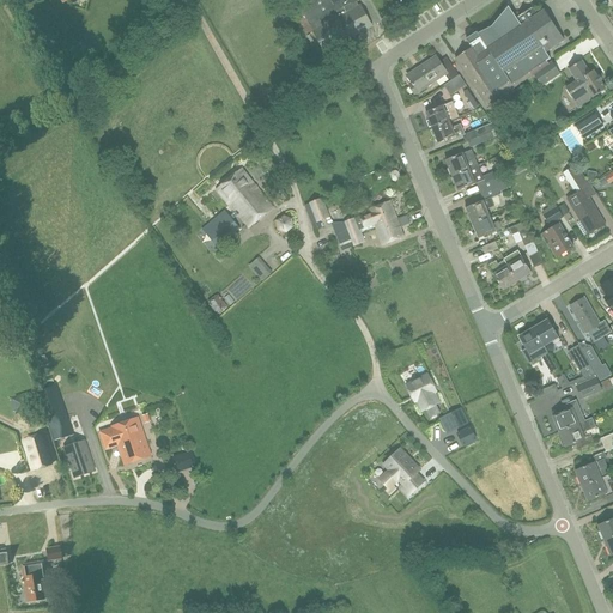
[(357,0),(311,0),(299,7),(314,32),(325,53),(372,26),(360,5),(359,6),(357,1),(358,1),(357,0)]
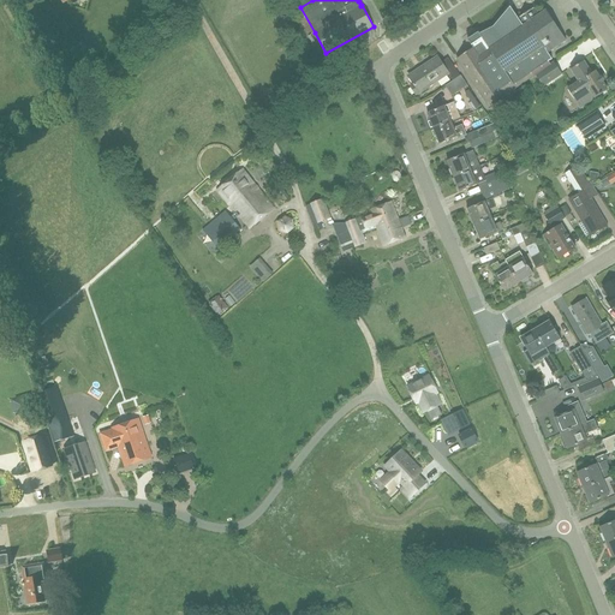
[(473,48),(457,59),(490,108),(507,96),(506,95),(535,76),(532,72),(551,59),(548,53),(566,40),(547,10),(538,15),(533,7),(518,18),(511,6),(493,27),(479,34),(478,31),(476,34),(478,36),(473,40),(470,37),(467,39),(473,48)]
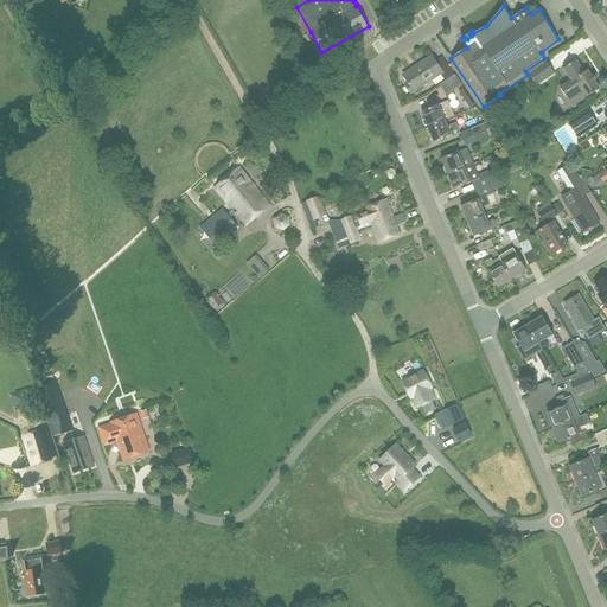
[(446,77),(453,72),(442,57),(435,62),(432,56),(403,75),(408,82),(404,84),(410,93),(442,72),(446,77)]
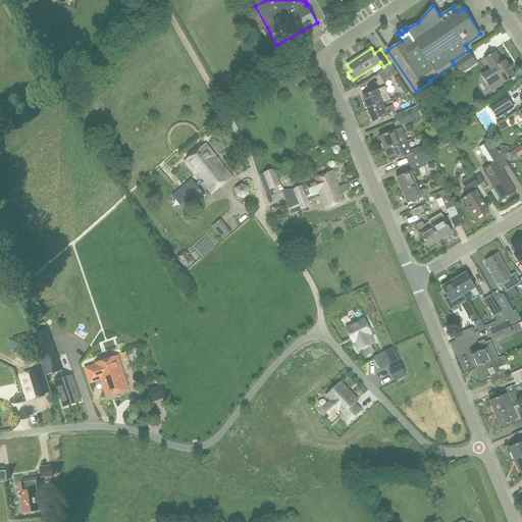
[(491,68),(481,75),(487,84),(488,83),(492,89),(505,82),(506,84),(516,76),(511,69),(512,68),(510,64),(509,65),(505,60),(502,62),(496,52),(485,58),(491,68)]
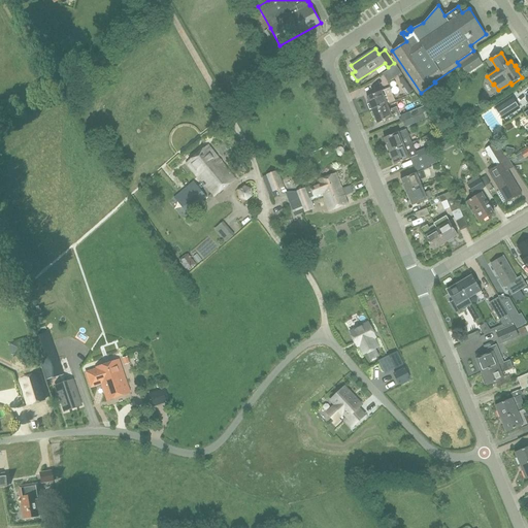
[(469,60),(461,65),(467,74),(475,68),(469,60)]
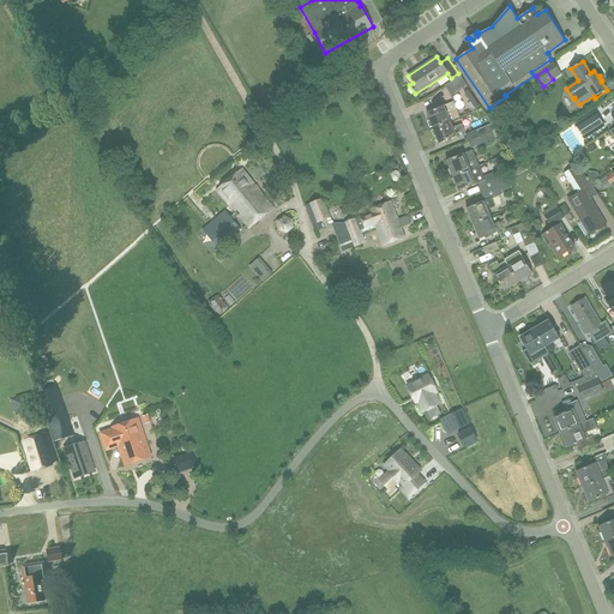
[(458,73),(451,78),(452,80),(445,85),(452,95),(468,85),(461,74),(459,76),(458,73)]
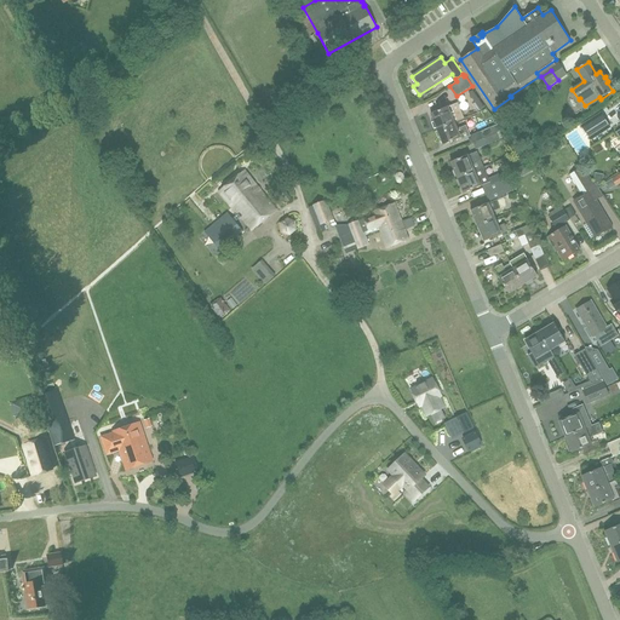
[(474,90),(469,93),(481,110),(486,107),(474,90)]
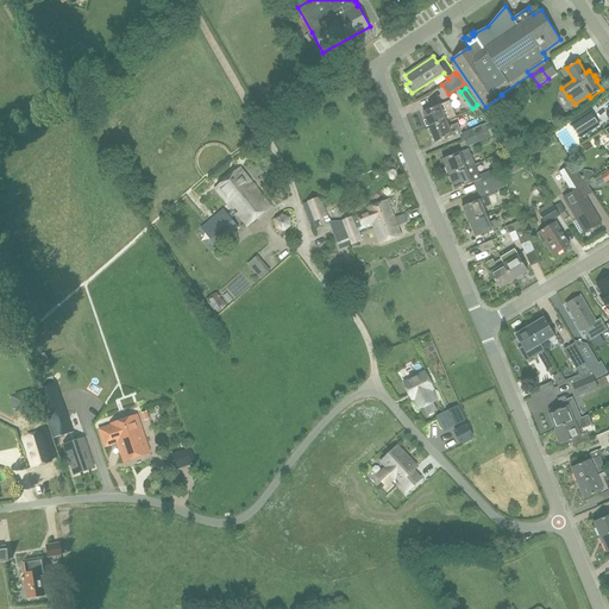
[(450,101),(440,105),(424,112),(429,126),(446,119),(446,120),(456,115),(450,101)]
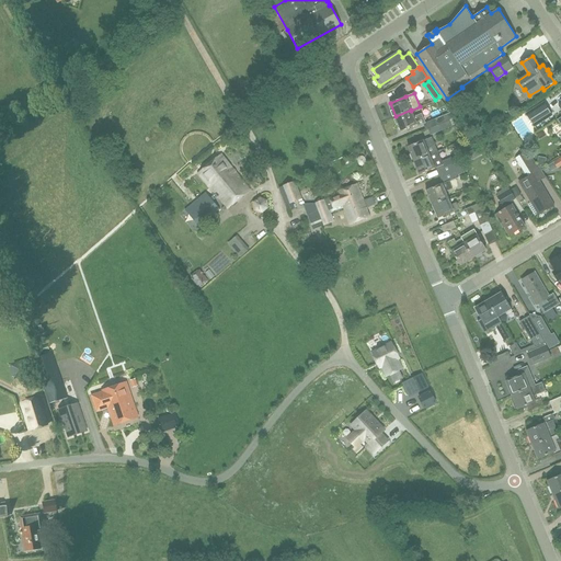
[(533,127),(550,116),(546,107),(544,109),(540,104),(527,113),(530,117),(527,119),(533,127)]
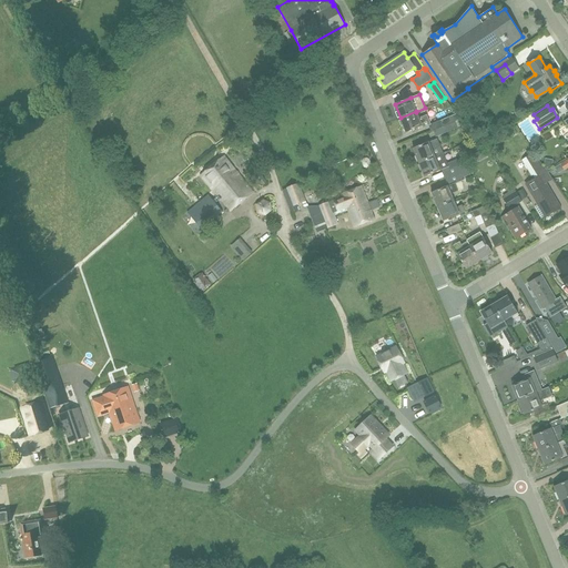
[(425,127),(428,125),(430,124),(427,115),(419,119),(416,112),(416,111),(401,118),(406,132),(423,125),(422,125),(424,124),(425,127)]
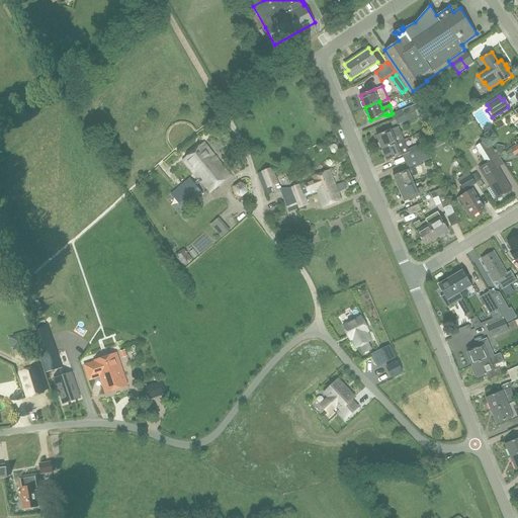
[(417,103),(402,109),(404,115),(419,109),(417,103)]
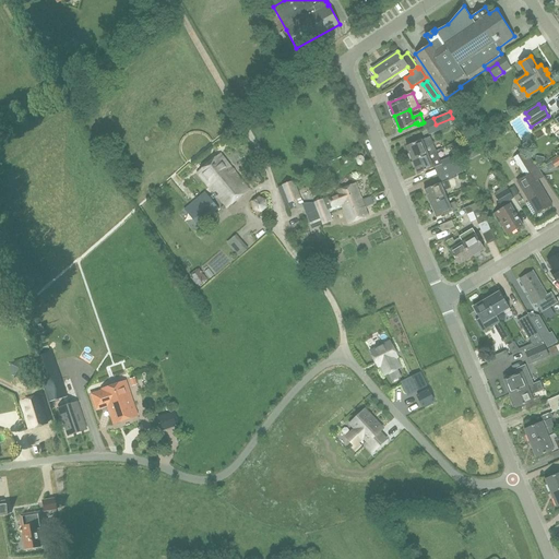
[(452,118),(436,125),(438,131),(454,125),(452,118)]
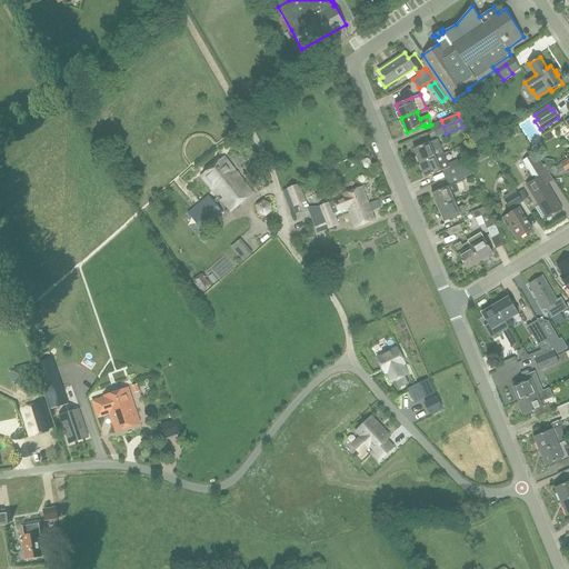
[(438,139),(430,142),(413,149),(420,162),(443,153),(438,139)]
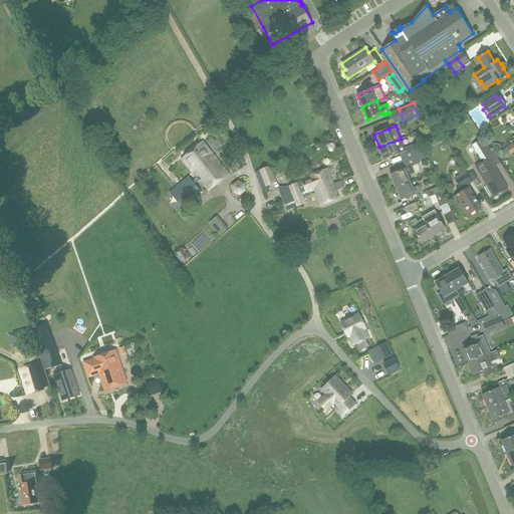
[(431,139),(435,146),(441,143),(437,136),(431,139)]
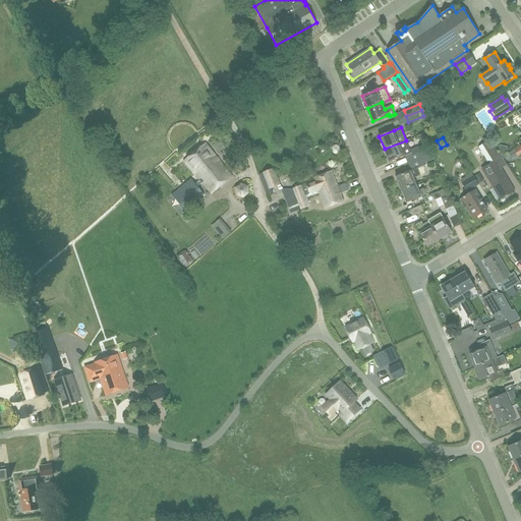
[(495,158),(500,155),(489,139),(478,147),(487,162),(495,158)]
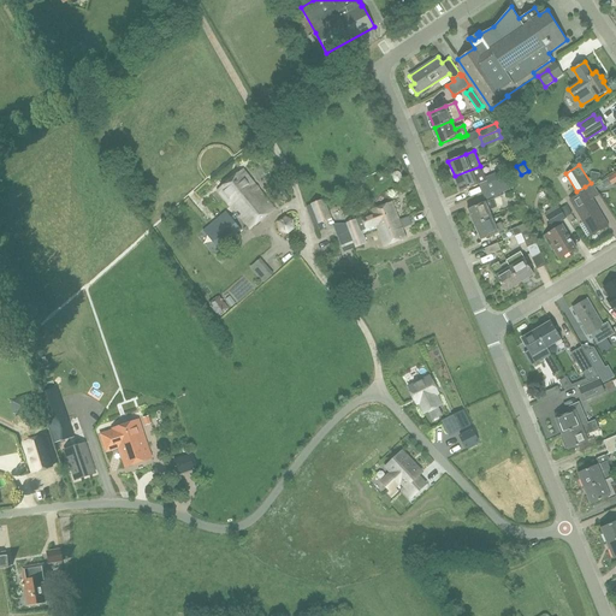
[(487,181),(480,166),(455,176),(461,191),(487,181)]
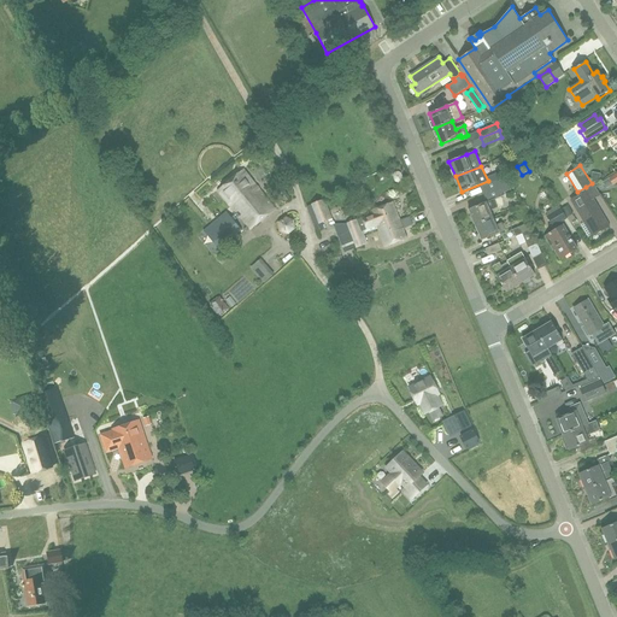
[(215,221),(203,230),(211,240),(218,250),(230,240),(241,230),(234,221),(240,216),(245,223),(251,230),(264,218),(275,210),(259,191),(244,170),(231,181),(218,191),(234,210),(238,213),(231,218),(227,211),(215,221)]
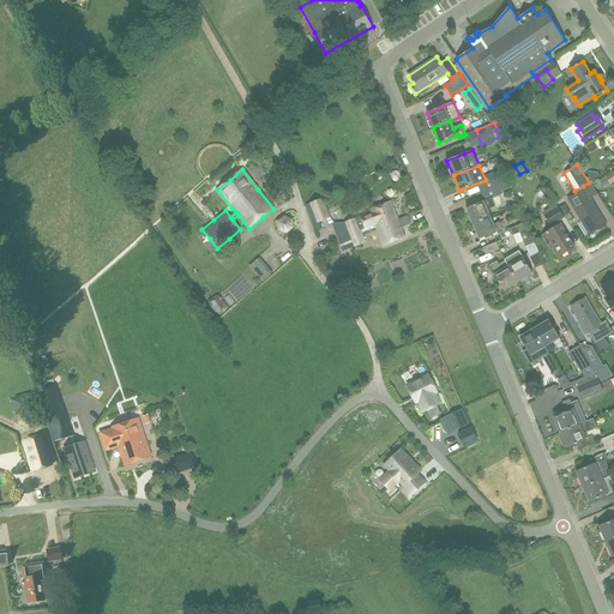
[(399,179),(402,176),(399,172),(396,169),(392,172),(391,174),(393,179),(397,181),(399,179)]
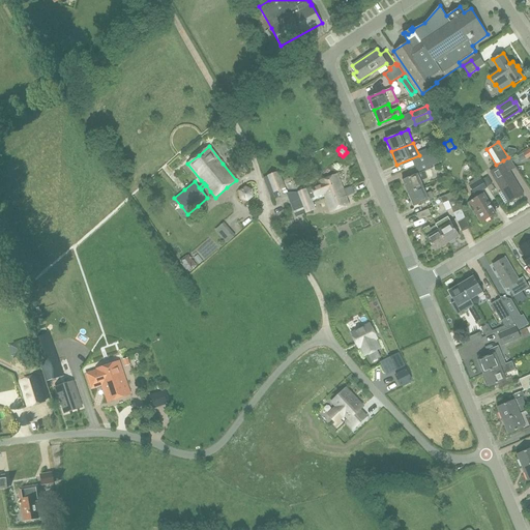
[(527,159),(529,156),(529,147),(523,152),(524,153),(517,158),(519,163),(526,158),(527,159)]
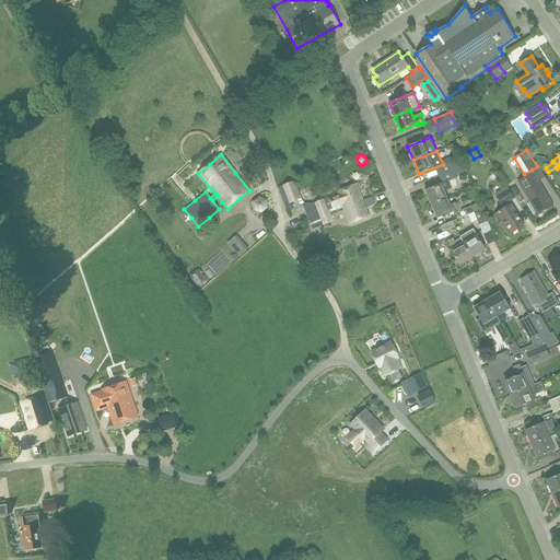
[(543,166),(545,158),(537,156),(536,164),(537,166),(540,167),(543,166)]
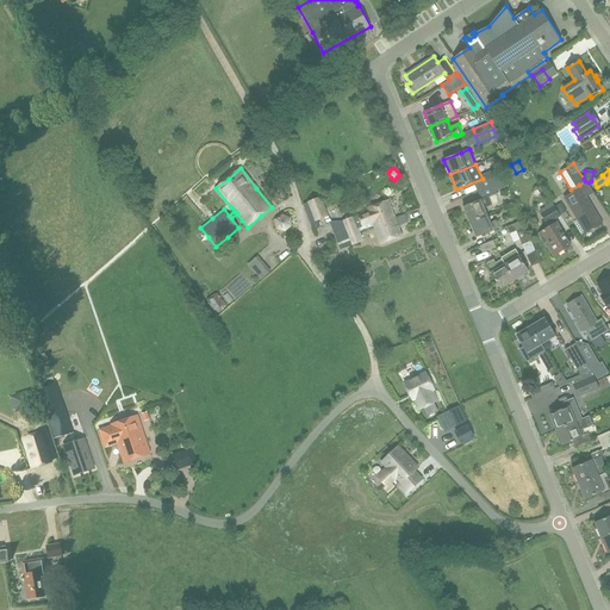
[(486,187),(504,180),(502,174),(484,181),(486,187)]
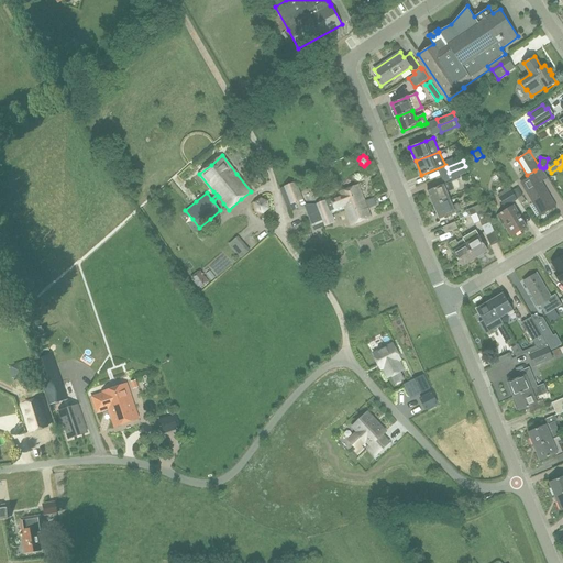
[(468,172),(465,166),(449,173),(452,181),(460,178),(459,176),(468,172)]
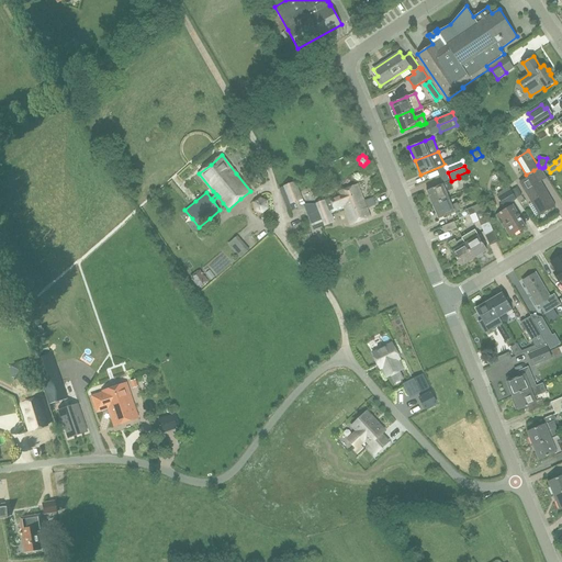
[(259,173),(255,177),(260,183),(265,180),(259,173)]
